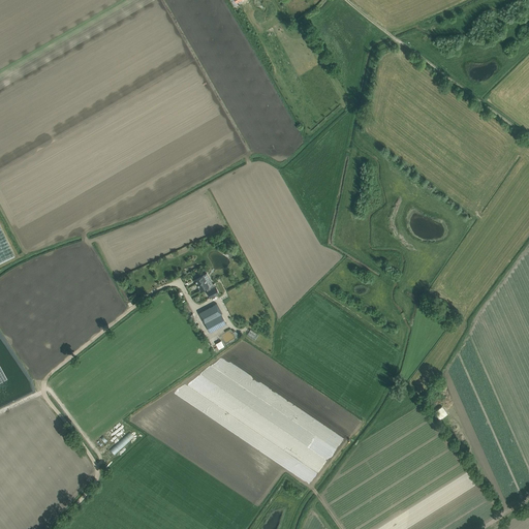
[(0,262),(14,256),(0,225),(0,262)]
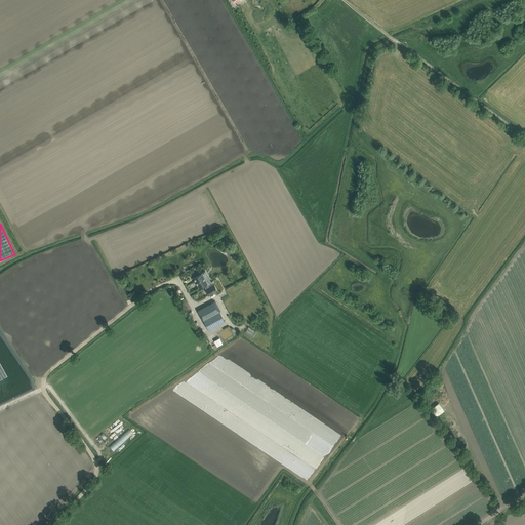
[(201,273),(193,277),(199,288),(204,285),(206,289),(205,289),(208,295),(217,290),(214,284),(209,287),(201,273)]
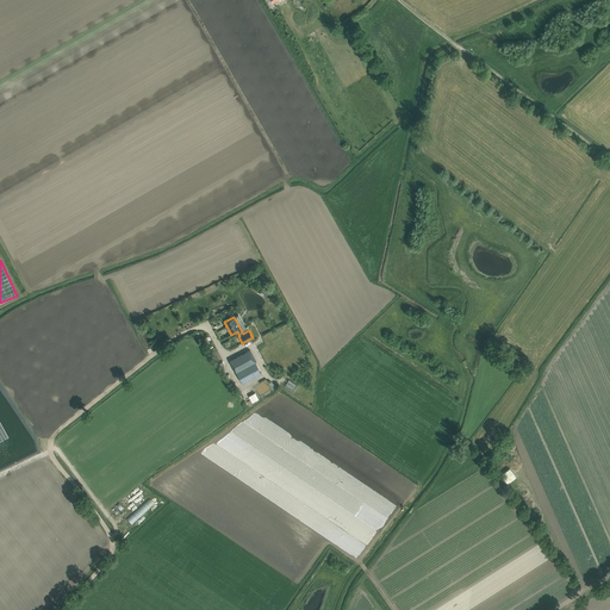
[(197,347),(165,371),(168,377),(200,353),(197,347)]
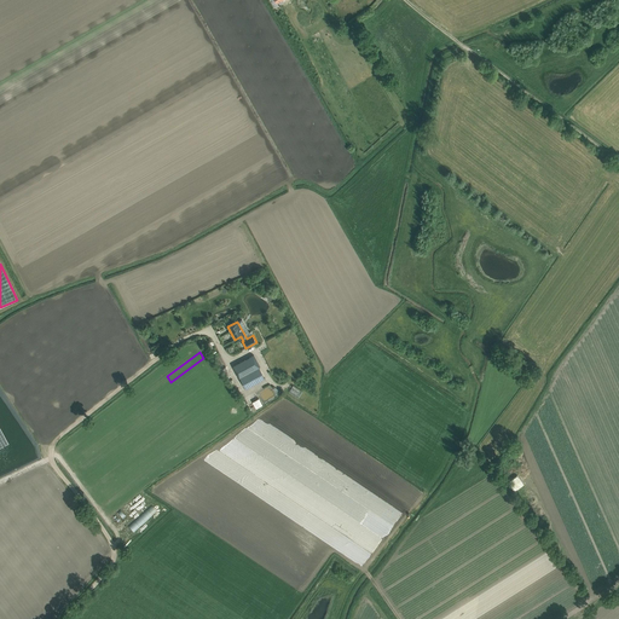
[(253,356),(233,366),(239,377),(246,388),(265,377),(259,368),(260,366),(253,356)]
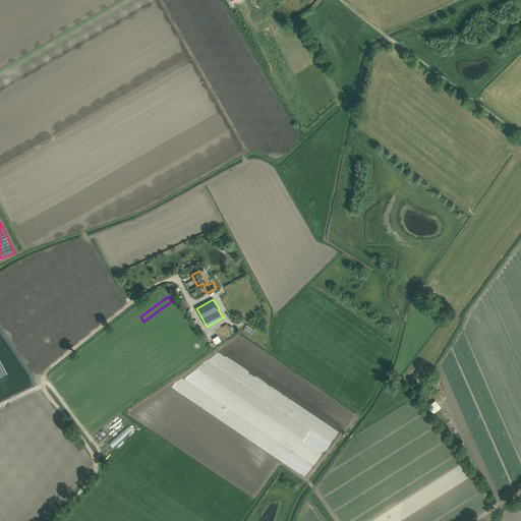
[(172,302),(165,307),(169,311),(175,306),(172,302)]
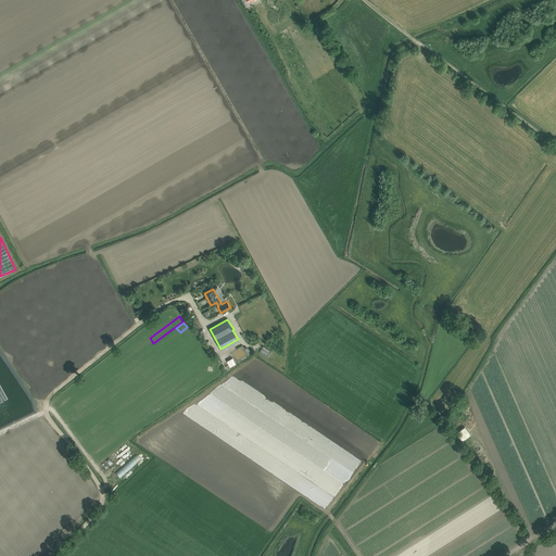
[(188,329),(179,336),(181,338),(184,337),(185,339),(191,335),(188,329)]
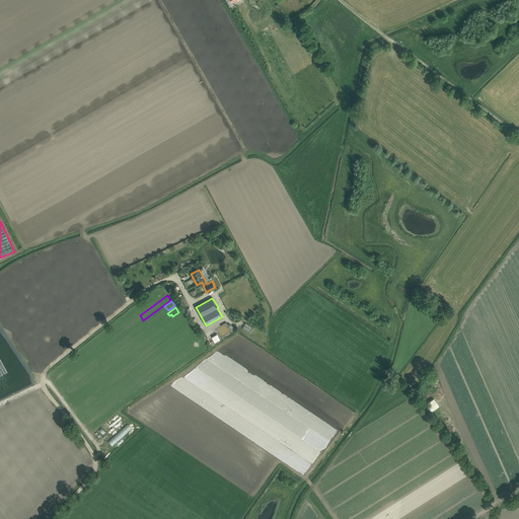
[(244,330),(256,337),(260,331),(246,325),(244,330)]
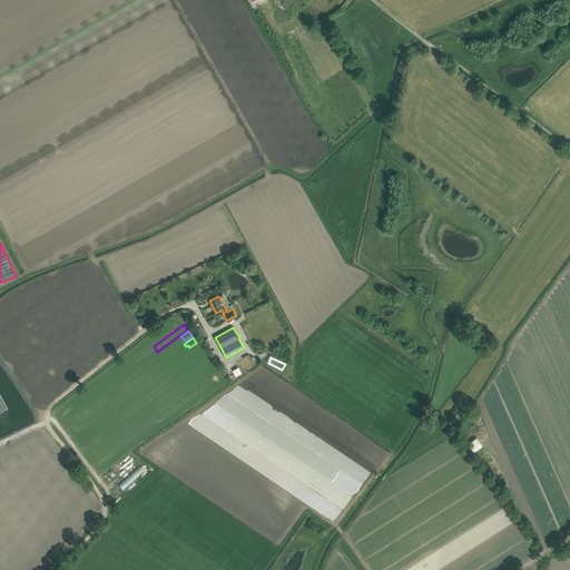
[(241,367),(235,372),(238,377),(244,374),(241,367)]
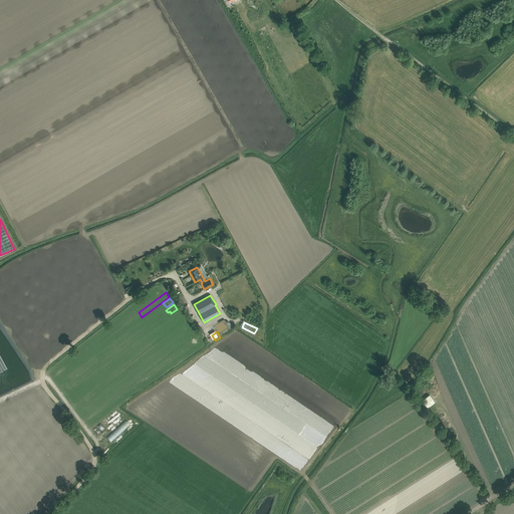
[(195,354),(204,348),(201,344),(192,350),(195,354)]
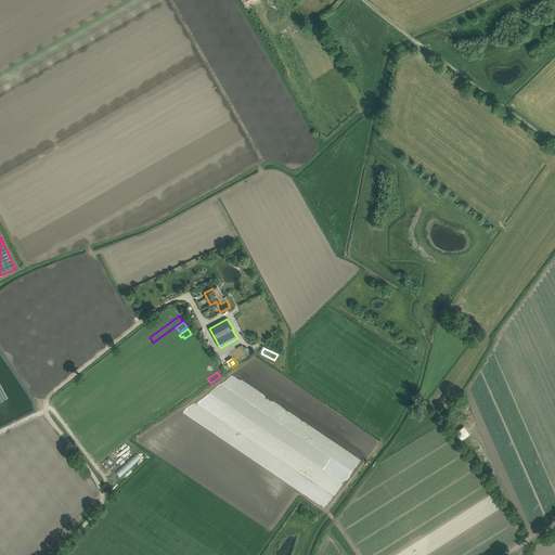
[(126,443),(99,464),(103,469),(130,449),(126,443)]
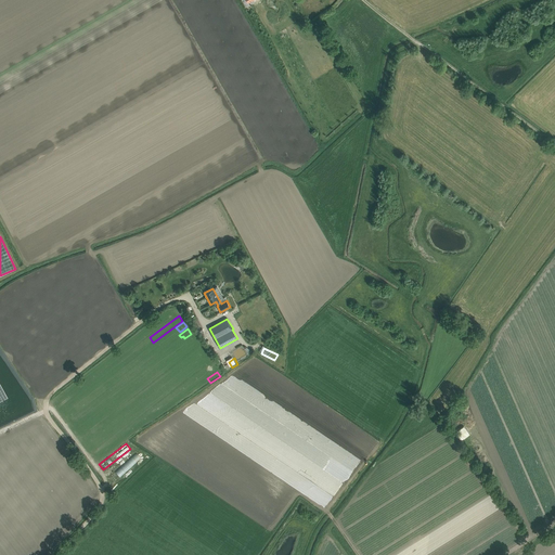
[(104,470),(108,476),(136,453),(131,448),(104,470)]
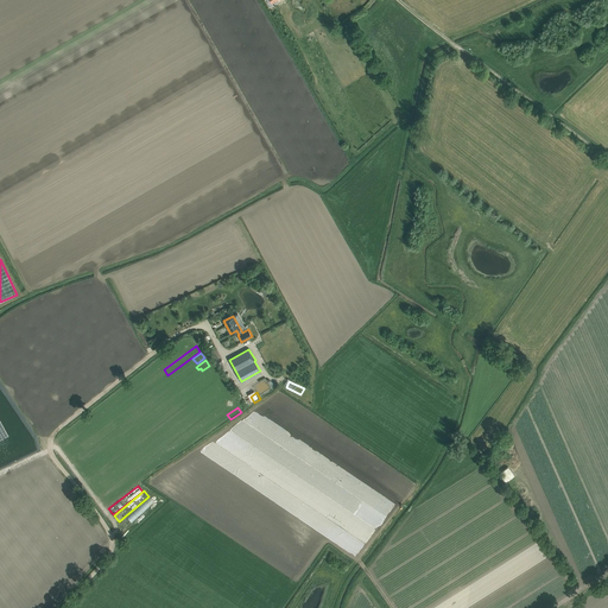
[(124,529),(157,504),(152,496),(119,523),(124,529)]
